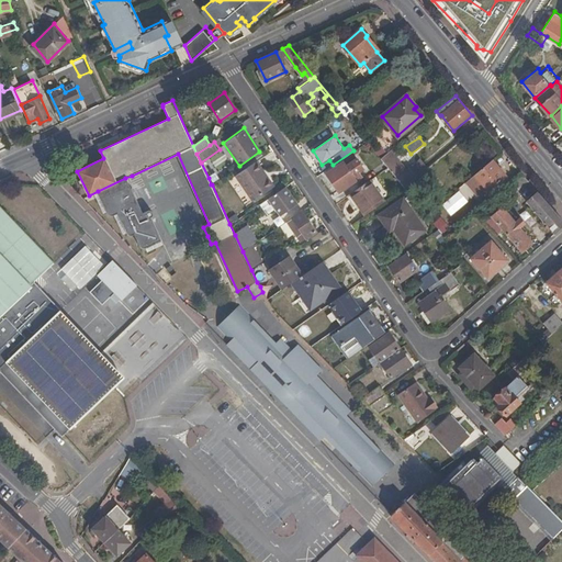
[(380,158),(385,154),(380,147),(375,152),(379,156),(380,158)]
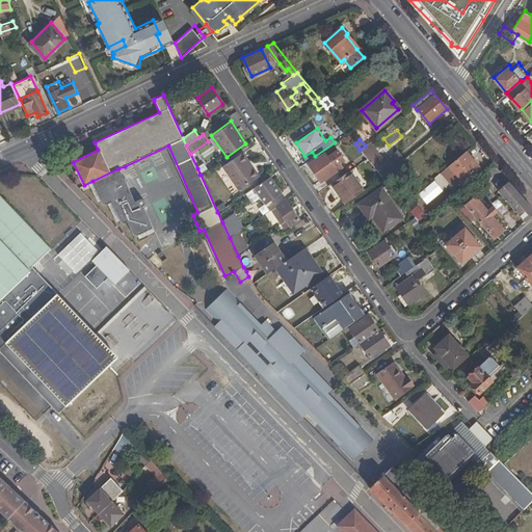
[(362,153),(363,154),(376,169),(381,177),(394,167),(388,159),(384,161),(369,142),(365,145),(360,150),(362,153)]
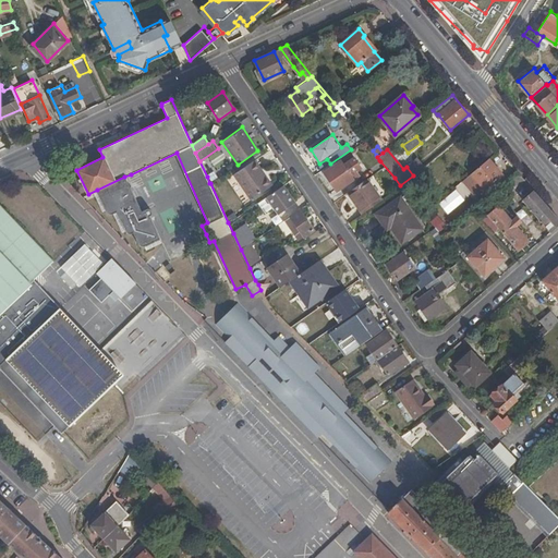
[(417,157),(407,167),(413,176),(424,166),(417,157)]
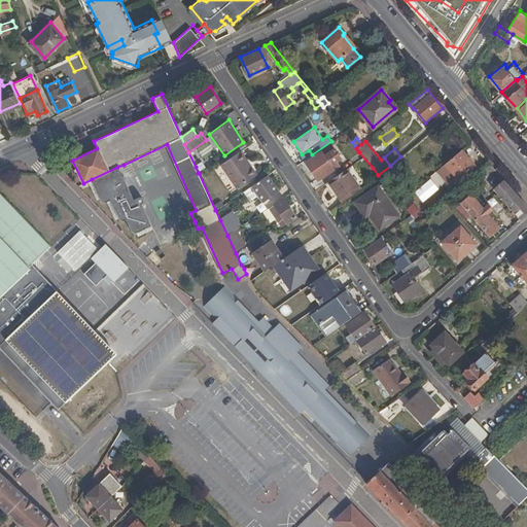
[(322,151),(307,163),(317,179),(339,165),(336,161),(340,157),(334,149),(325,155),(322,151)]
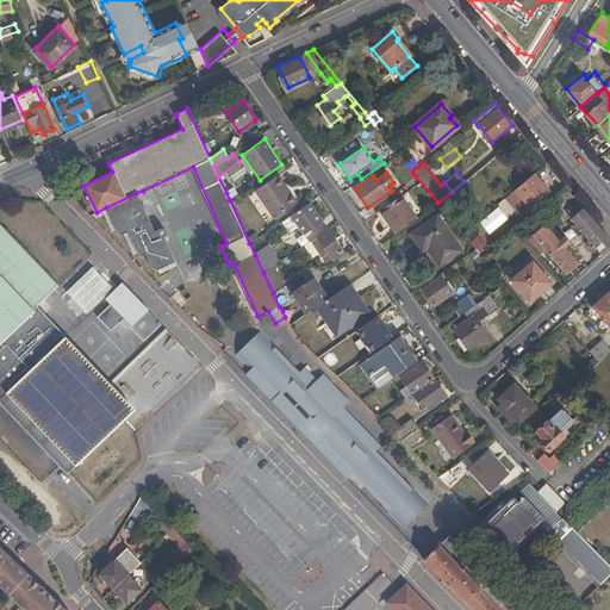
[(549,191),(534,173),(504,198),(522,218),(542,201),(540,199),(549,191)]
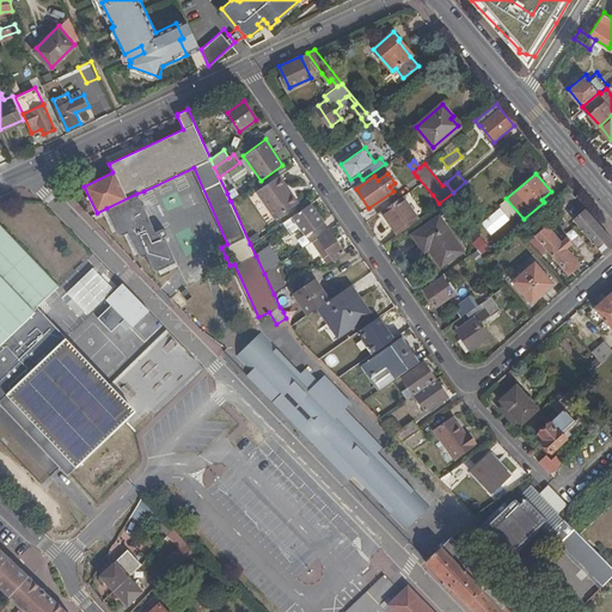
[(273,218),(297,201),(279,175),(255,191),(273,218)]
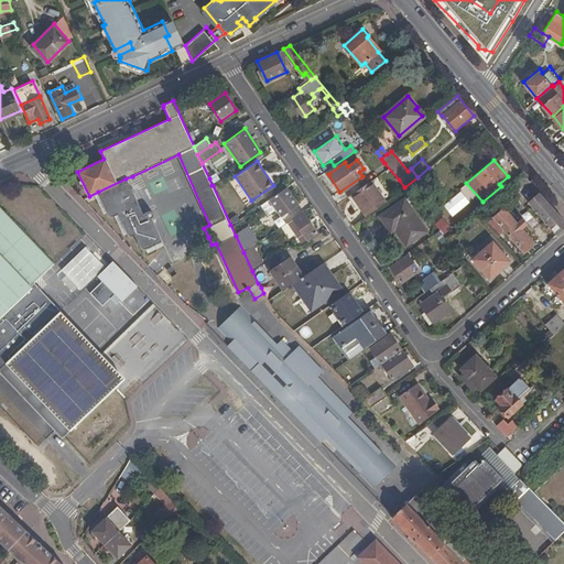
[(227,174),(224,169),(209,179),(212,185),(227,174)]
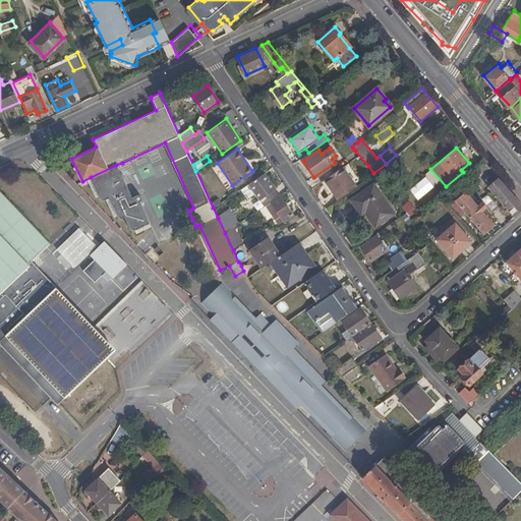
[(131,196),(116,165),(91,177),(101,197),(102,198),(104,198),(106,198),(109,196),(117,215),(118,216),(120,217),(122,216),(124,215),(129,227),(131,228),(132,228),(134,228),(149,221),(138,200),(140,198),(140,195),(139,194),(136,194),(131,196)]
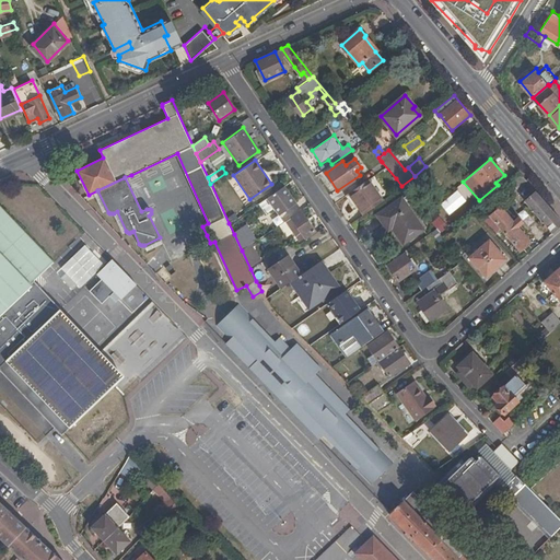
[(369,179),(348,194),(362,214),(383,200),(369,179)]
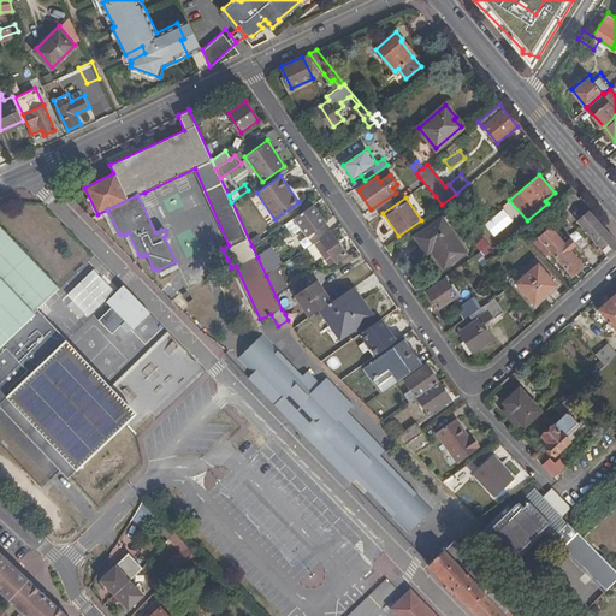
[(603,250),(599,254),(604,260),(615,249),(615,240),(580,199),(568,209),(603,250)]
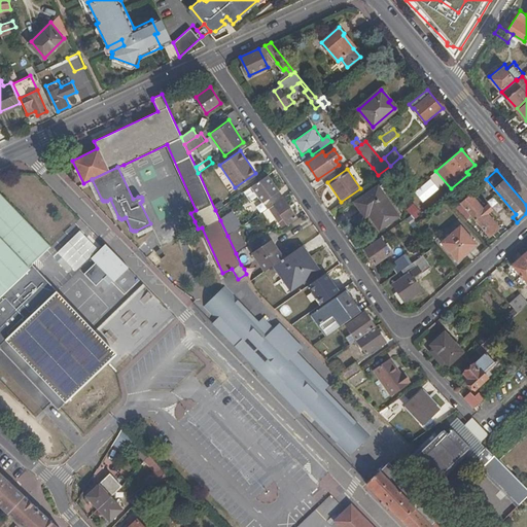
[(278,190),(268,175),(244,190),(249,198),(256,192),(262,202),(278,190)]
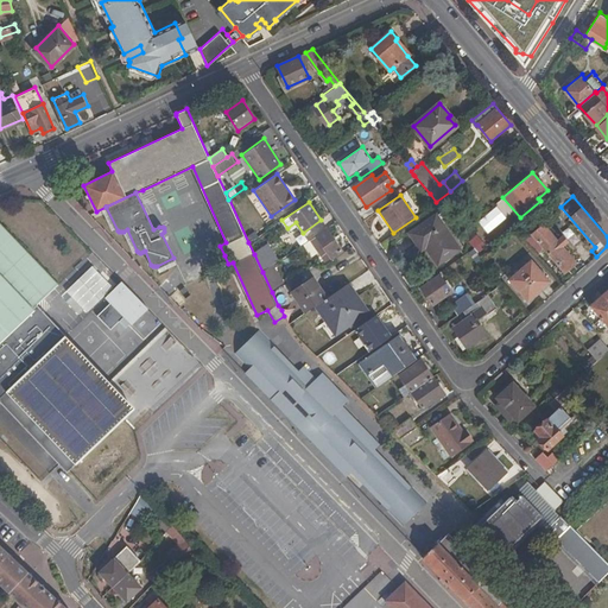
[(438,213),(415,229),(426,246),(438,263),(462,246),(438,213)]
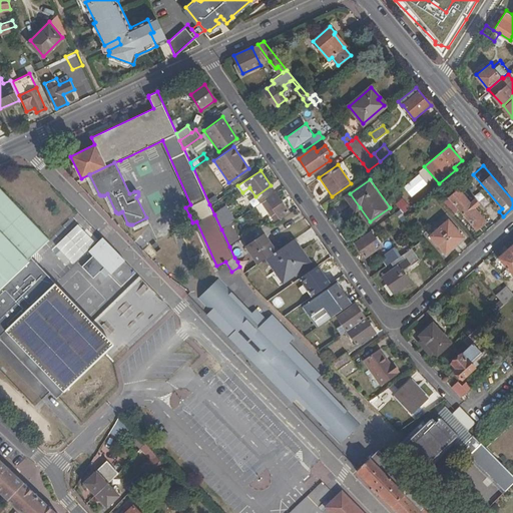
[(0,290),(33,259),(51,241),(0,187),(0,290)]
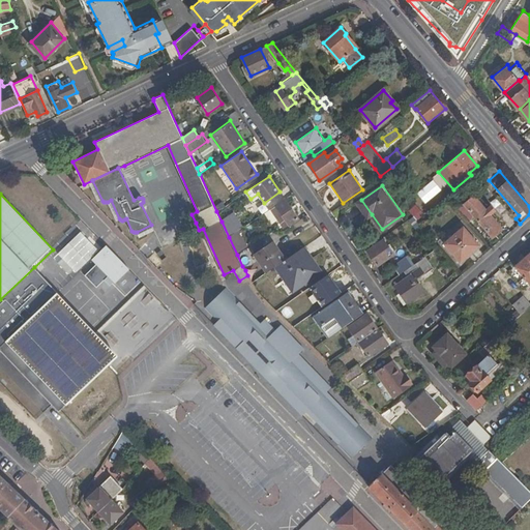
[(473,196),(457,209),(467,222),(474,216),(492,237),(502,228),(490,213),(495,209),(491,204),(486,208),(474,195),(473,196)]
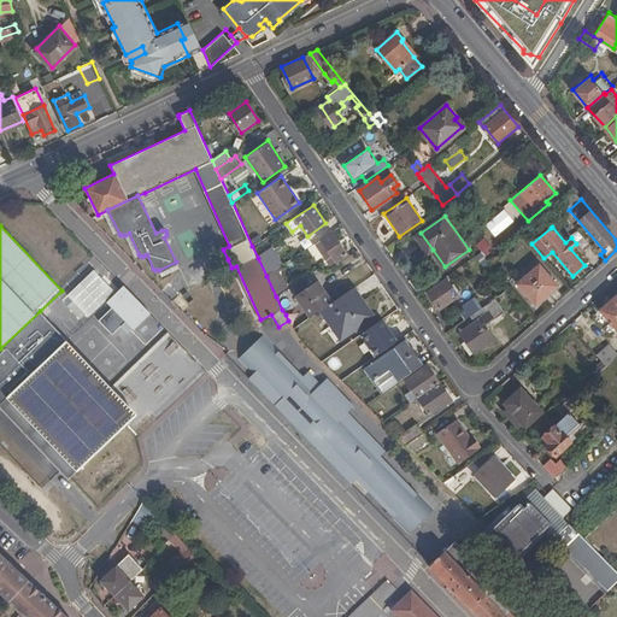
[(177,235),(187,259),(201,254),(192,230),(177,235)]
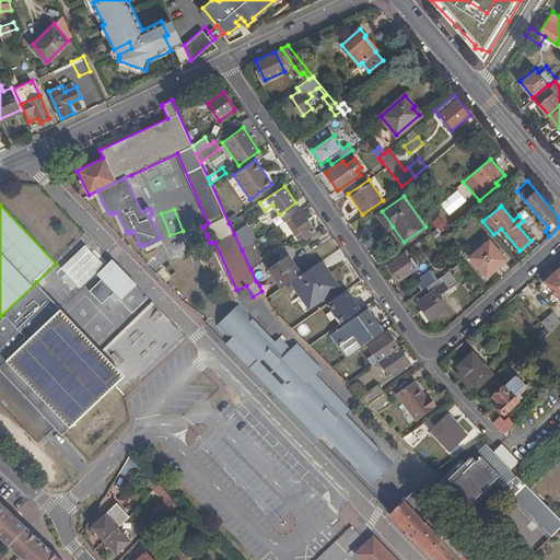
[(301,210),(286,222),(294,236),(301,232),(305,237),(315,231),(301,210)]
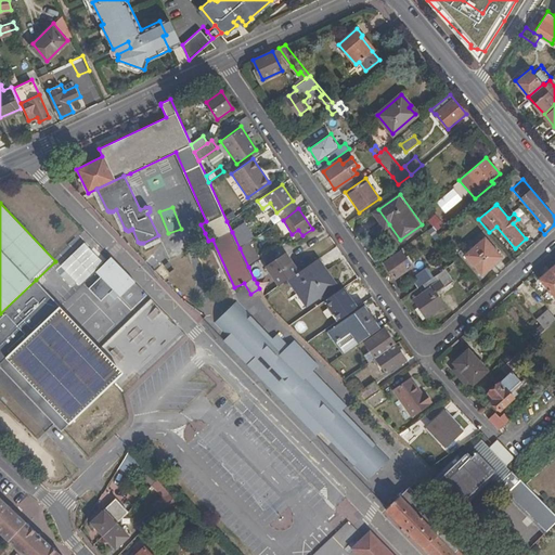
[(378,209),(373,213),(384,228),(389,224),(378,209)]
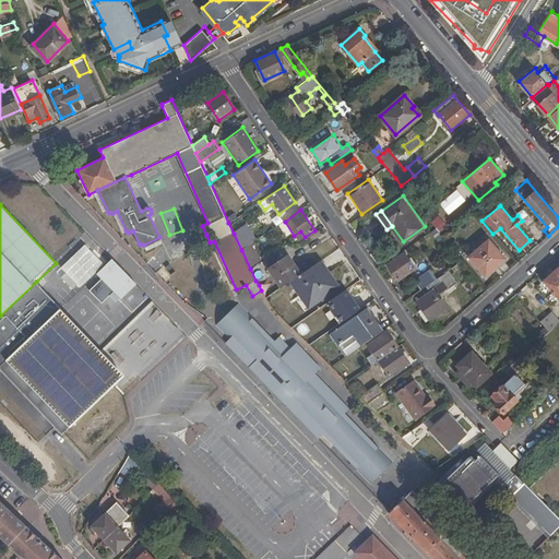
[(439,215),(431,222),(436,227),(440,232),(448,226),(439,215)]
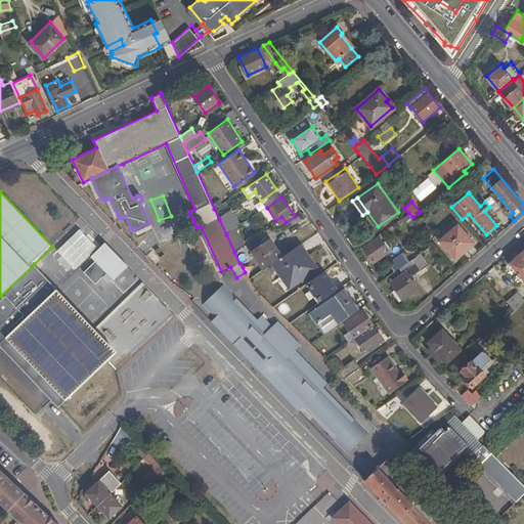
[(230,212),(219,219),(226,234),(234,229),(239,225),(230,212)]
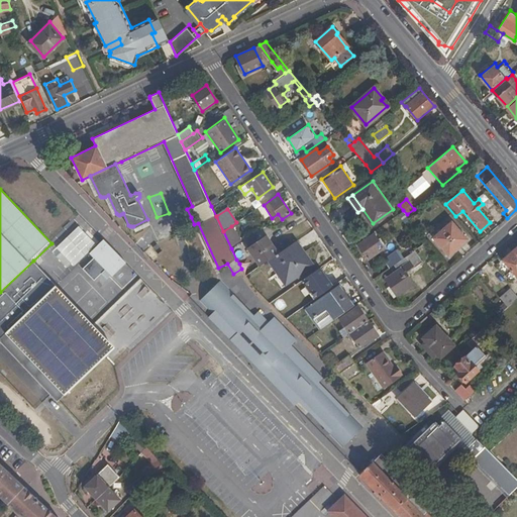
[(278,214),(272,218),(276,223),(282,219),(278,214)]
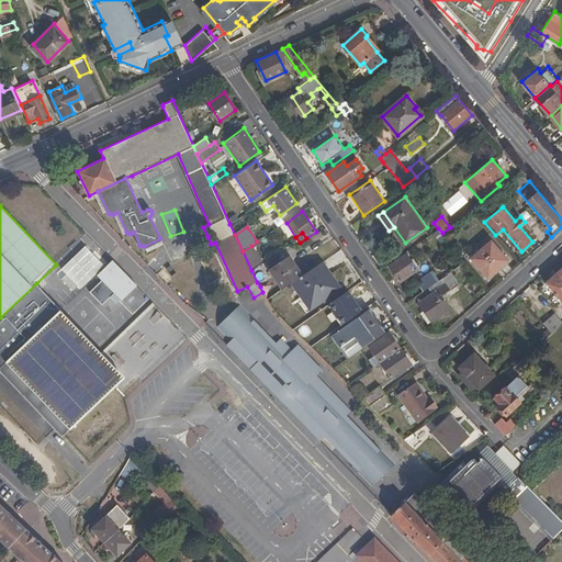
[(449,242),(445,245),(450,251),(454,248),(449,242)]
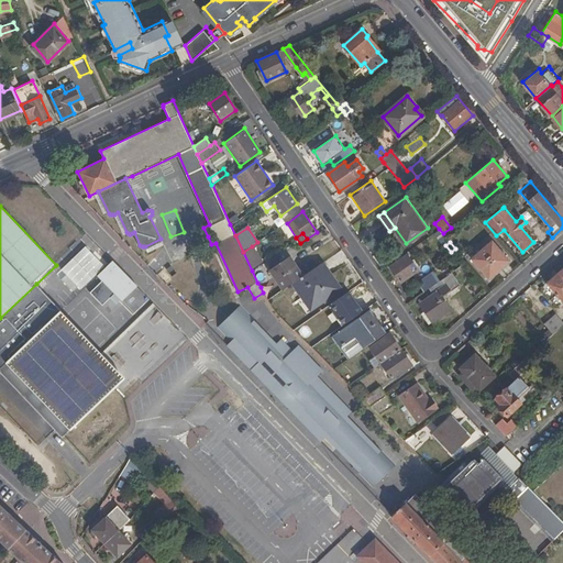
[(508,262),(492,243),(473,260),(489,278),(508,262)]
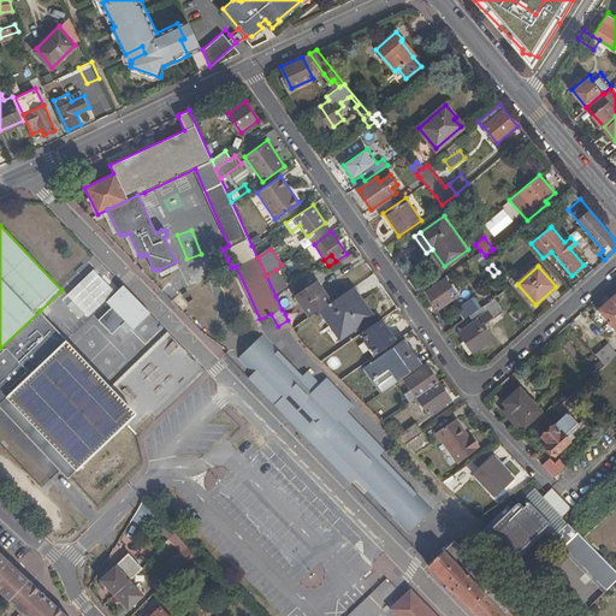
[(276,270),(266,276),(276,296),(288,288),(276,270)]
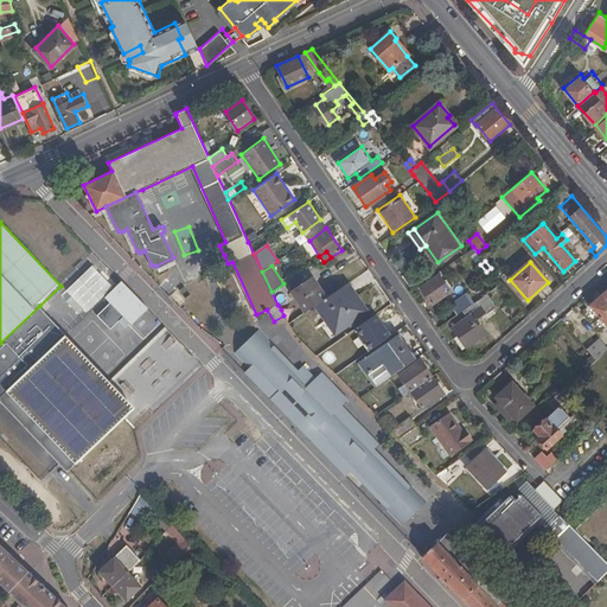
[(433,304),(451,291),(440,274),(421,286),(433,304)]
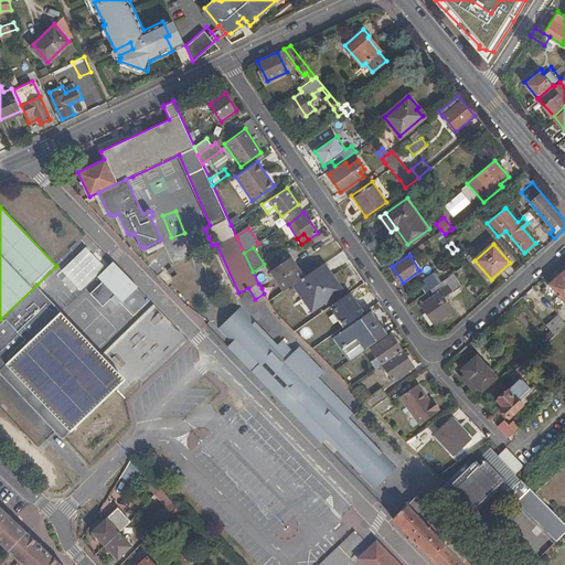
[(291,258),(272,273),(284,290),(296,283),(304,277),(291,258)]
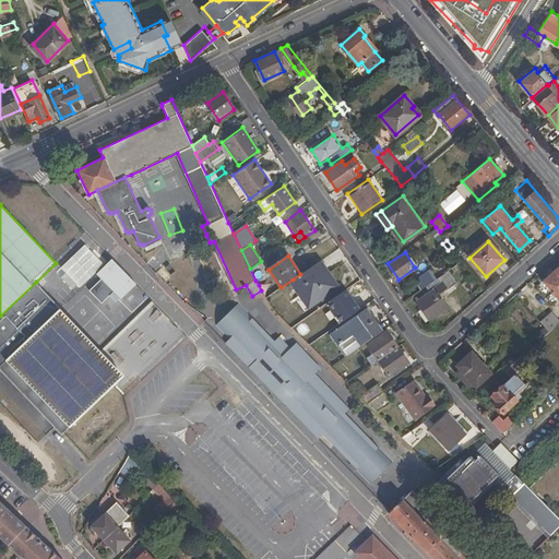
[(323,259),(300,274),(293,280),(309,305),(340,284),(323,259)]
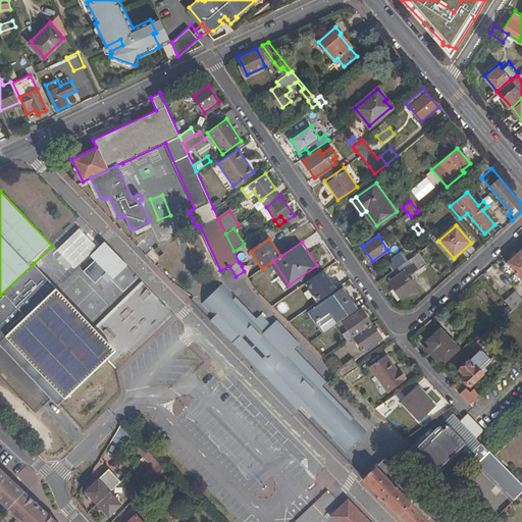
[(127,265),(105,243),(91,256),(96,261),(85,271),(96,282),(106,272),(112,279),(127,265)]
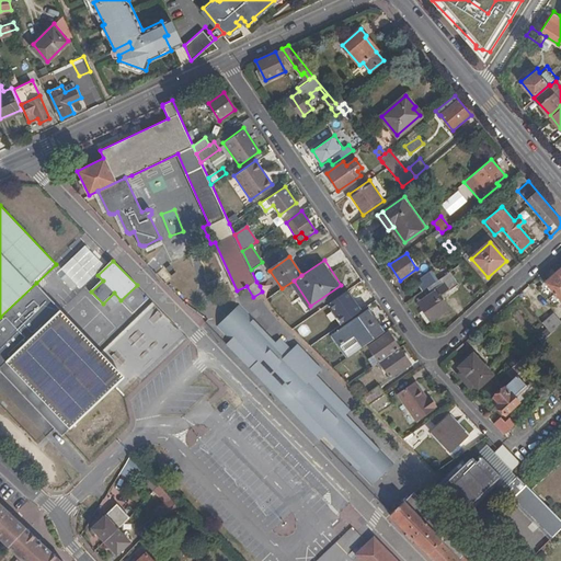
[(560,266),(545,282),(546,283),(560,300),(560,266)]
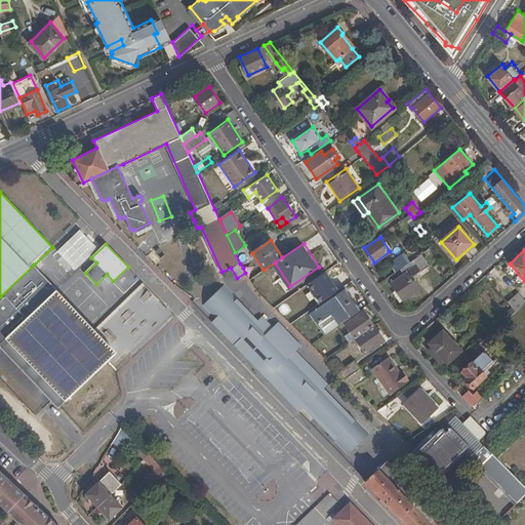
[(414,277),(430,267),(420,254),(405,266),(410,273),(394,284),(405,300),(422,289),(414,277)]
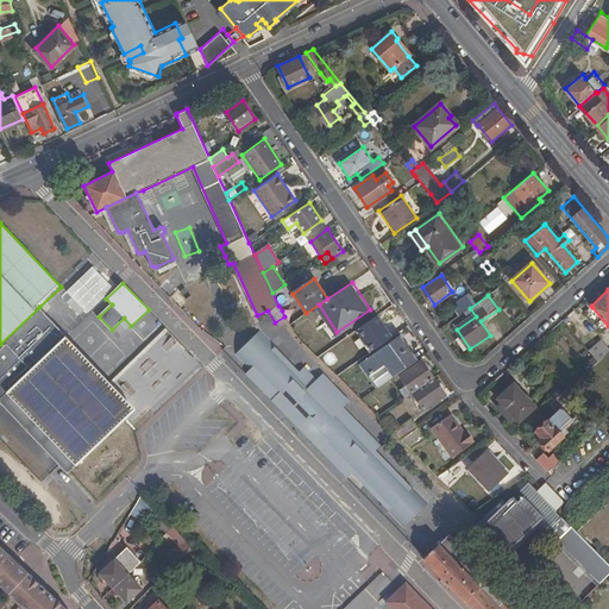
[(290,305),(282,311),(284,316),(290,325),(299,319),(290,305)]
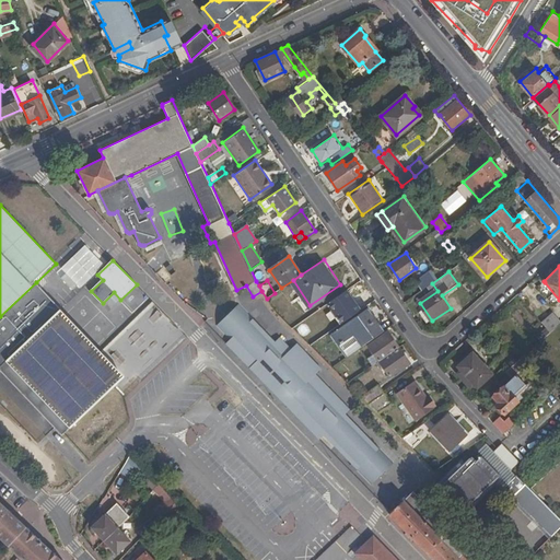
[(421,280),(409,289),(413,295),(427,287),(421,280)]
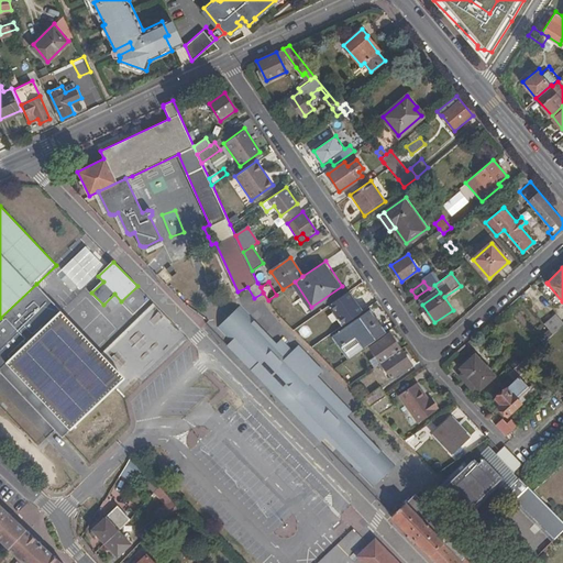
[(64,311),(36,284),(0,318),(0,372),(63,439),(124,379),(100,354),(68,321),(62,315),(64,311)]
